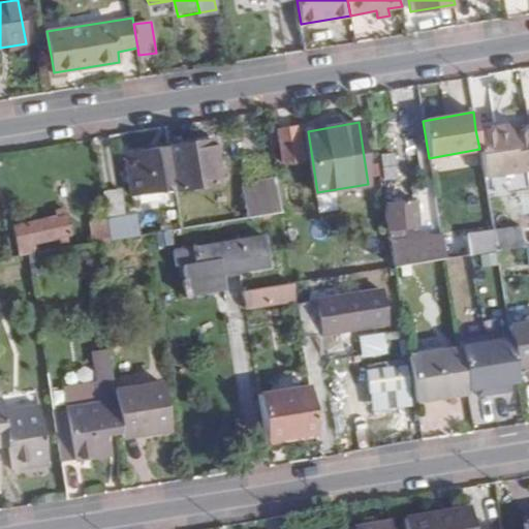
[(528,167),(528,128),(528,125),(497,131),(496,126),(475,129),(479,149),(484,175),(528,167)]
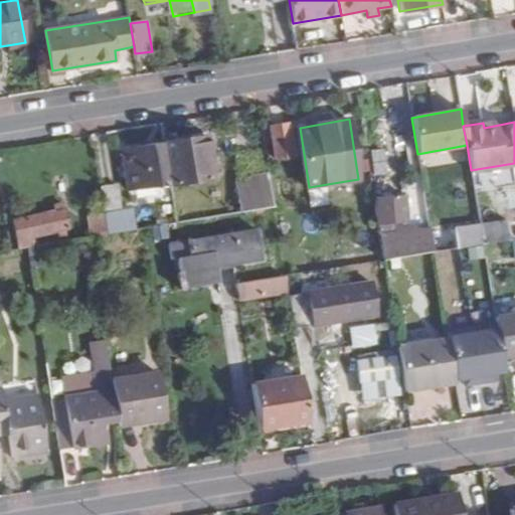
[(270,128),(276,160),(294,156),(289,125),(270,128)]
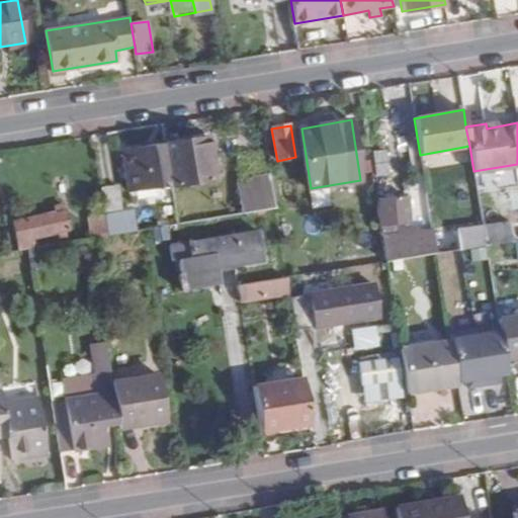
[(192,141),(165,144),(166,146),(172,186),(214,179),(208,138),(207,134),(191,137),(192,141)]
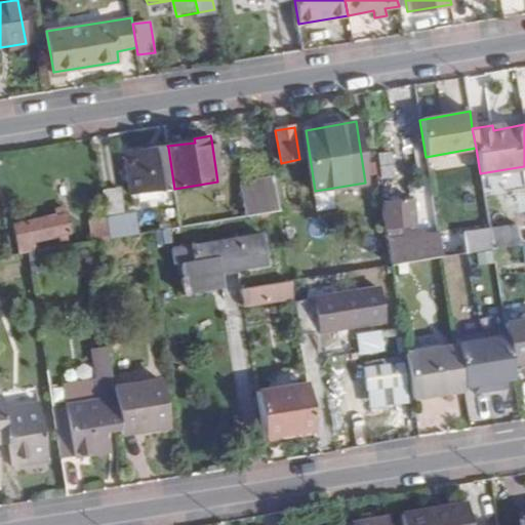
[(174,189),(168,148),(125,154),(131,196),(174,190),(174,189)]
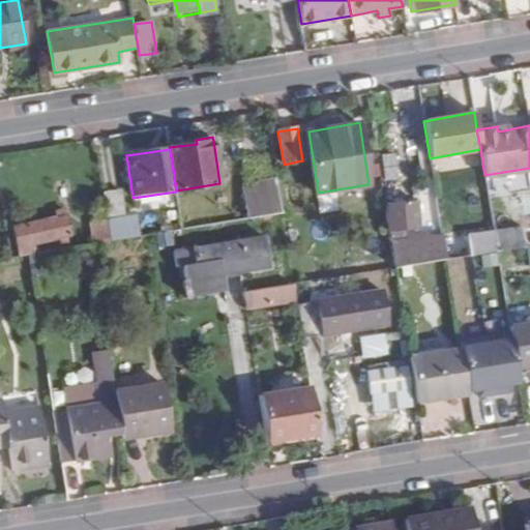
[(392,180),(391,155),(379,155),(380,180),(392,180)]
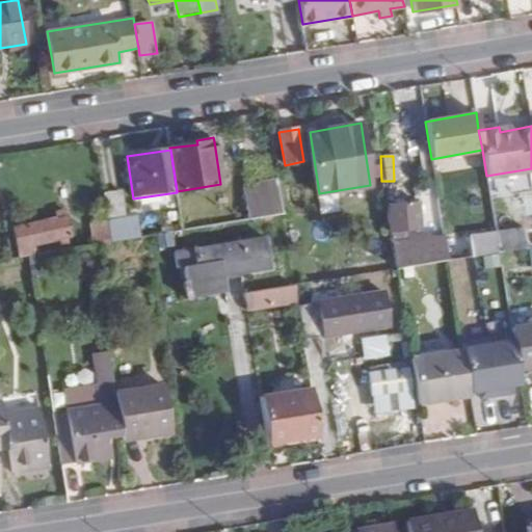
[(277,186),(282,213),(312,208),(304,165),(286,168),(286,174),(276,177),(277,186)]
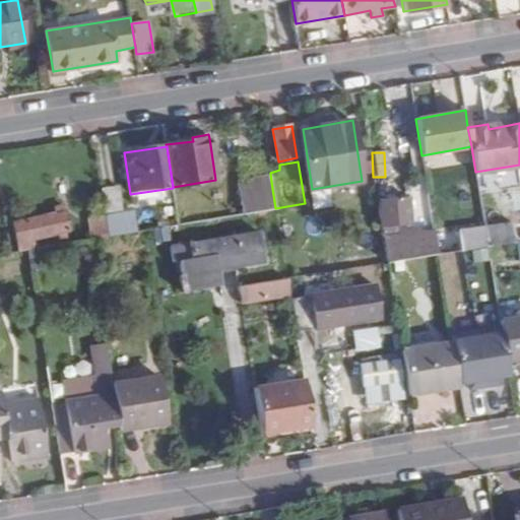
[(275,208),(271,182),(254,185),(239,187),(243,215),(258,212),(276,209),(275,208)]
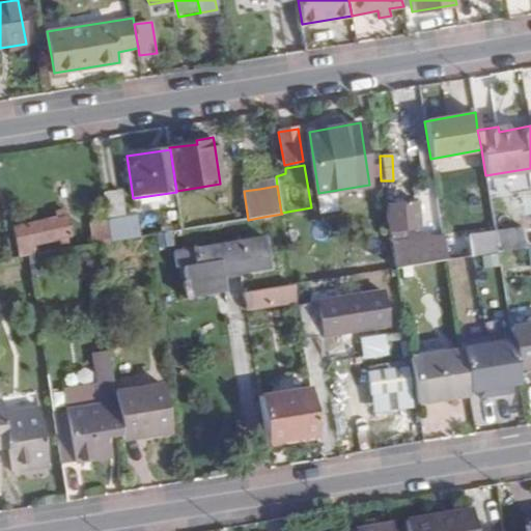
[(104,193),(108,220),(108,221),(111,242),(138,238),(135,216),(122,218),(118,190),(104,193)]
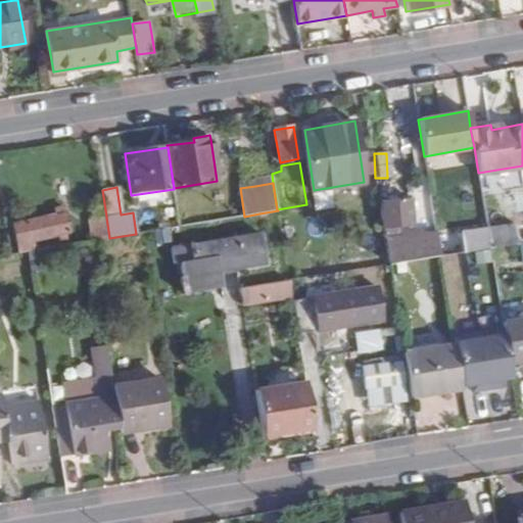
[(413,200),(379,202),(383,227),(414,224),(413,200)]
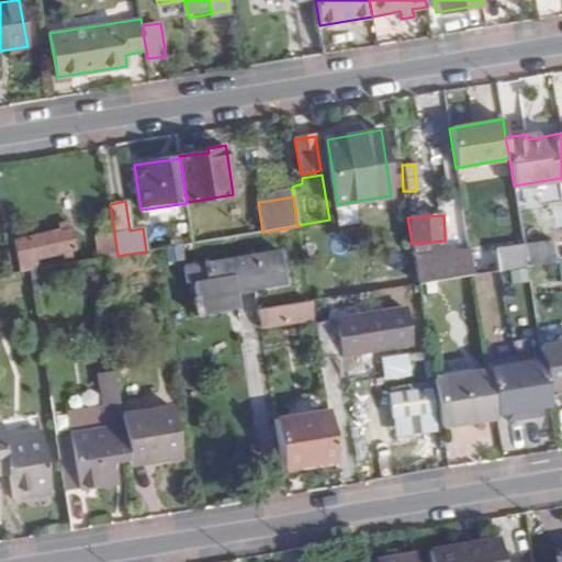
[(29,270),(38,268),(36,258),(76,249),(68,223),(60,224),(63,229),(15,242),(22,271),(29,270)]
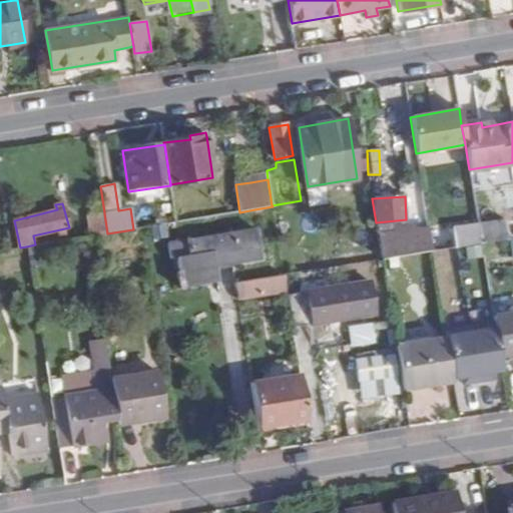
[(107,233),(104,213),(89,216),(91,236),(107,233)]
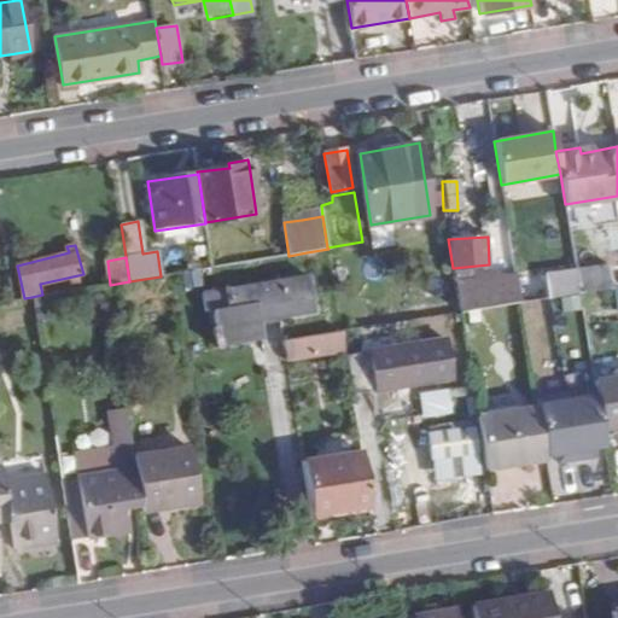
[(617,262),(575,272),(578,293),(613,287),(612,283),(617,280),(617,262)]
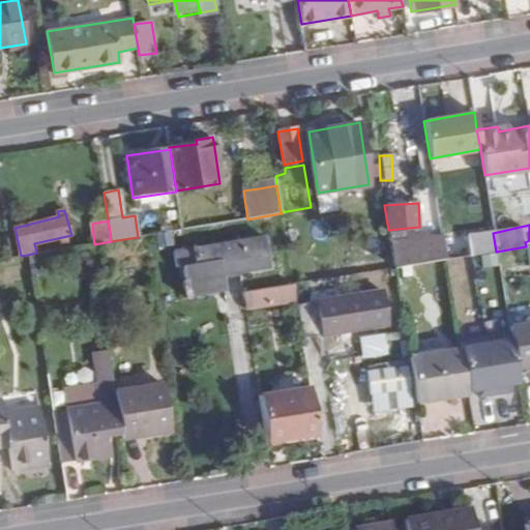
[(460,238),(463,257),(496,252),(493,233),(460,238)]
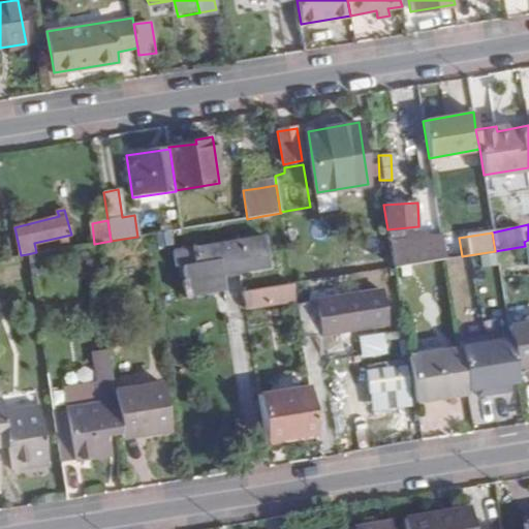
[(445,258),(441,236),(390,244),(394,267),(445,258)]
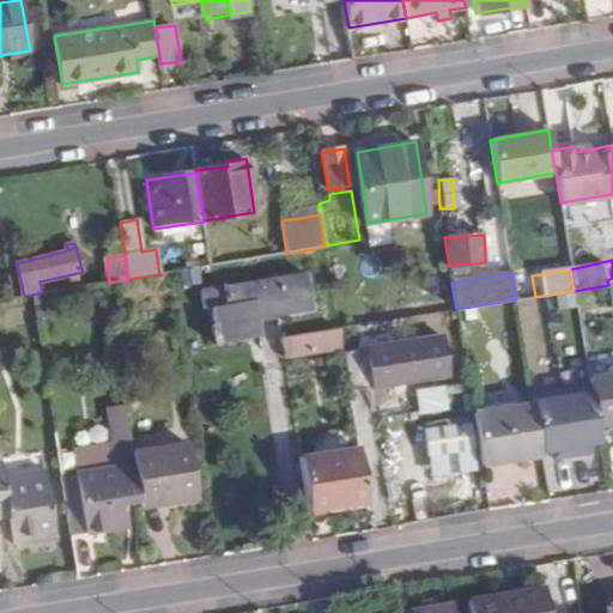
[(304,275),(204,292),(205,308),(213,305),(220,341),(260,334),(256,319),(310,308),(304,275)]
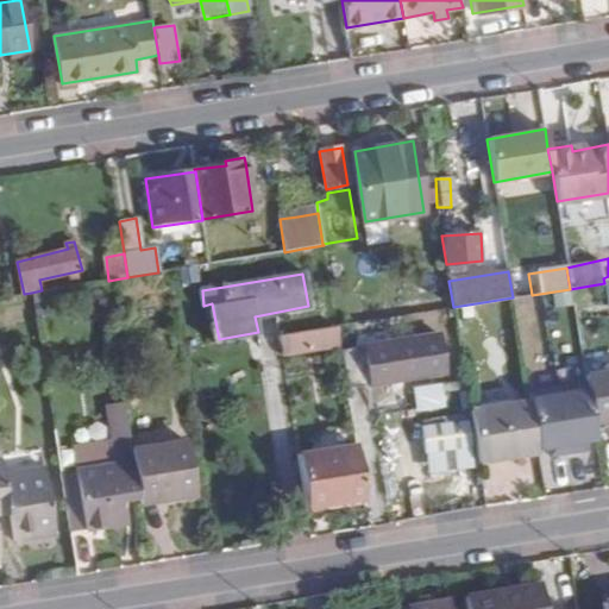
[(452,307),(449,281),(433,284),(437,311),(452,307)]
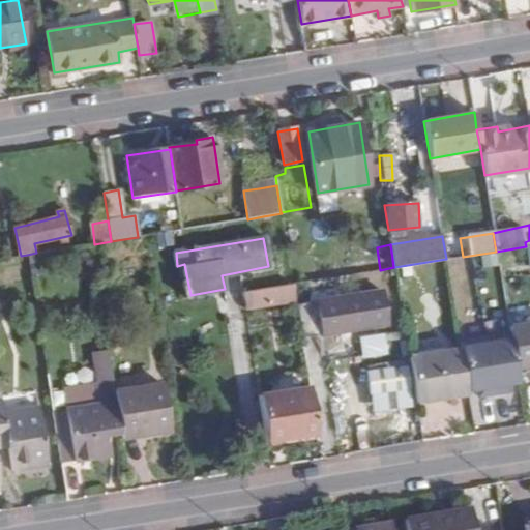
[(501,281),(497,258),(462,264),(465,285),(468,285),(471,295),(498,291),(496,282),(501,281)]
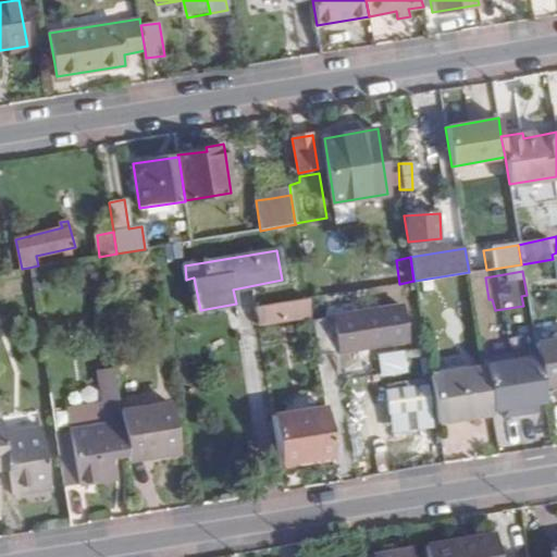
[(324,296),(308,299),(311,316),(311,320),(327,318),(324,296)]
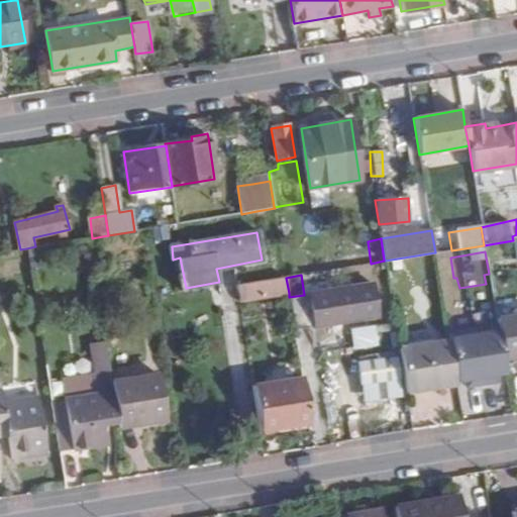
[(236,285),(239,301),(289,293),(286,278),(236,285)]
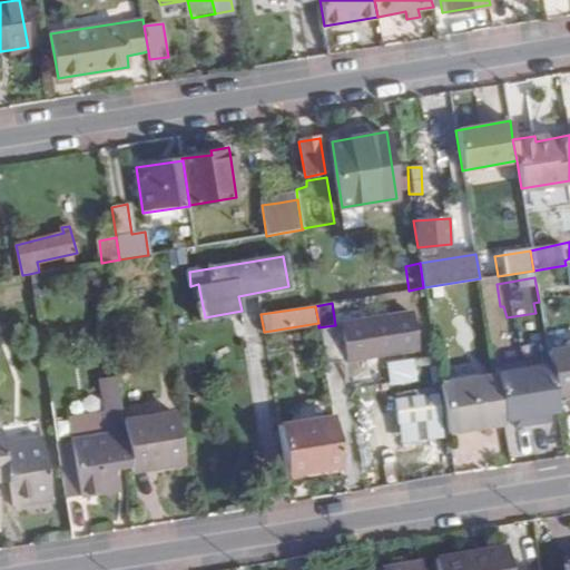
[(335,325),(318,327),(324,363),(418,347),(412,313),(335,325)]
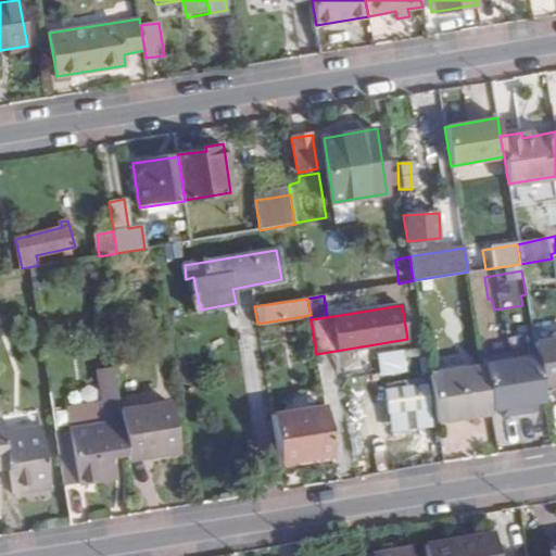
[(532,324),(534,338),(555,336),(555,321),(532,324)]
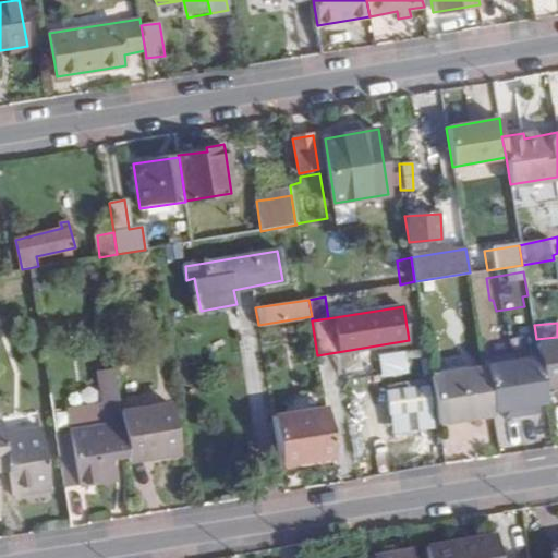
[(557,340),(535,344),(537,351),(543,385),(557,383),(557,340)]
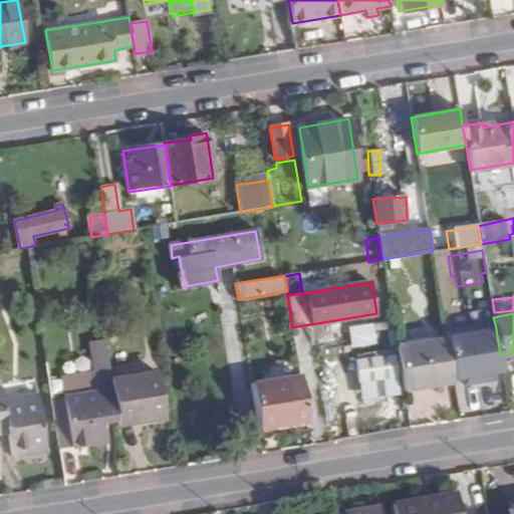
[(500,354),(495,323),(446,331),(447,338),(454,381),(455,387),(464,384),(465,392),(495,387),(494,378),(503,377),(500,354)]
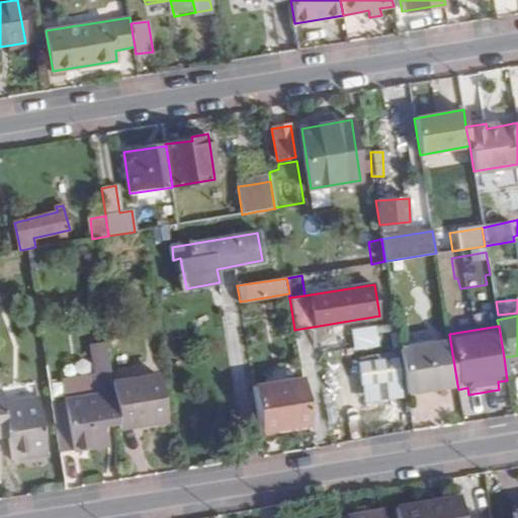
[(450,341),(400,349),(407,393),(457,384),(450,341)]
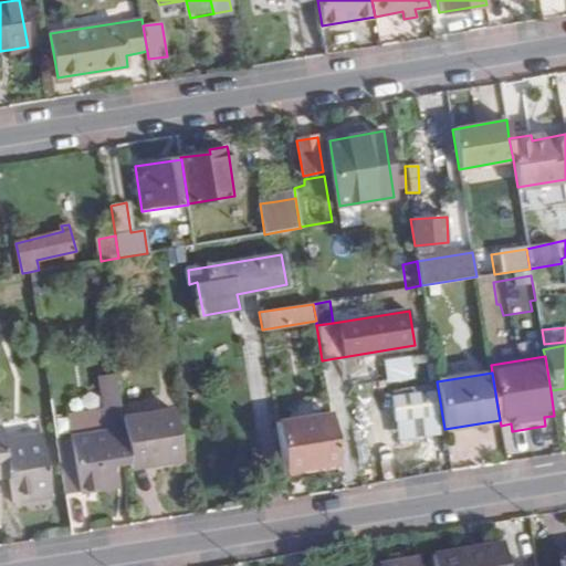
[(104,411),(119,409),(114,374),(98,376),(104,411)]
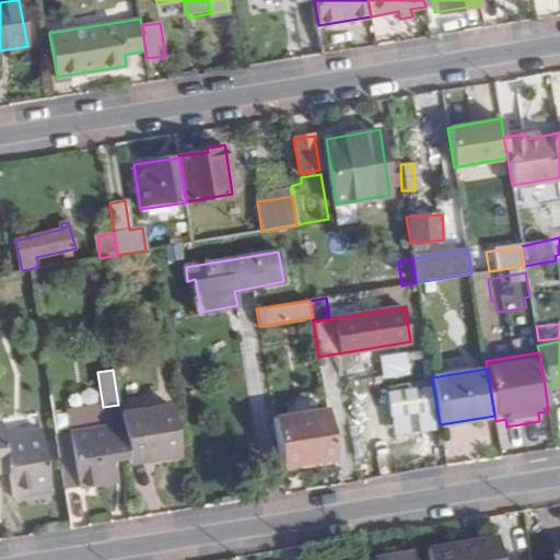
[(422,385),(383,396),(394,438),(435,427),(431,406),(428,407),(422,385)]
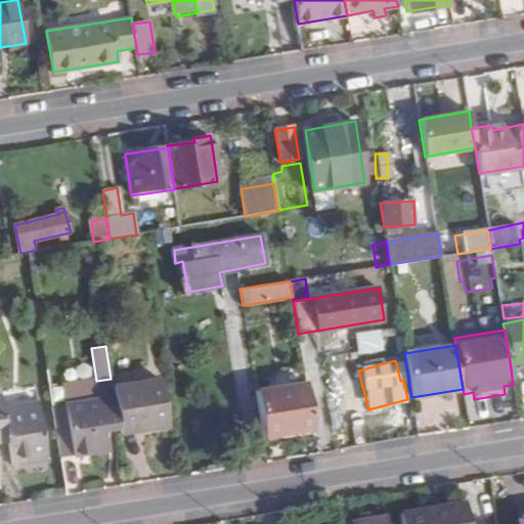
[(94,382),(93,379),(62,383),(66,404),(96,399),(94,382)]
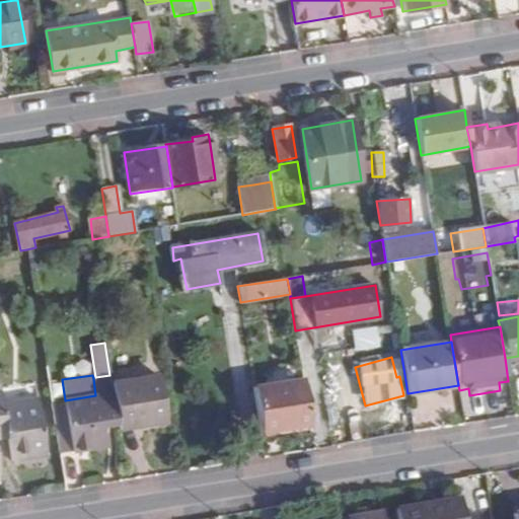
[(112,384),(109,375),(95,377),(93,378),(95,395),(65,400),(72,453),(107,447),(103,427),(118,425),(112,384)]
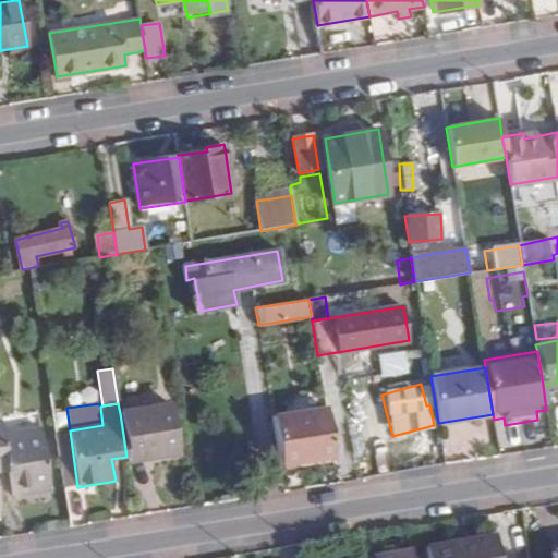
[(171,403),(120,413),(126,457),(128,462),(179,453),(171,403)]
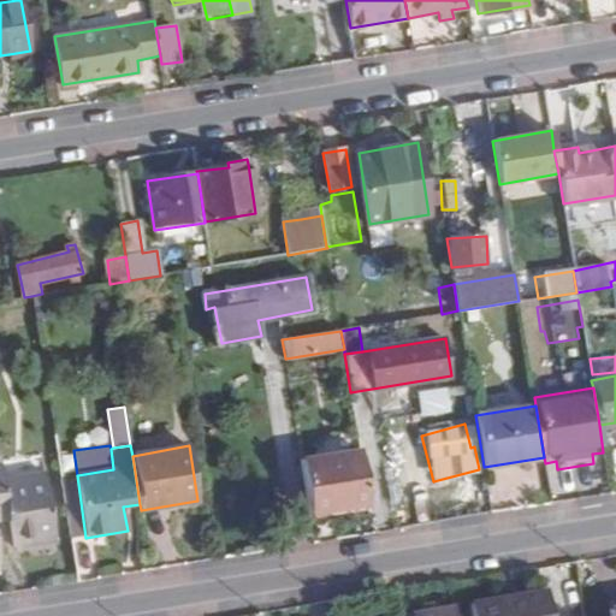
[(360,449),(302,458),(311,515),(368,503),(360,449)]
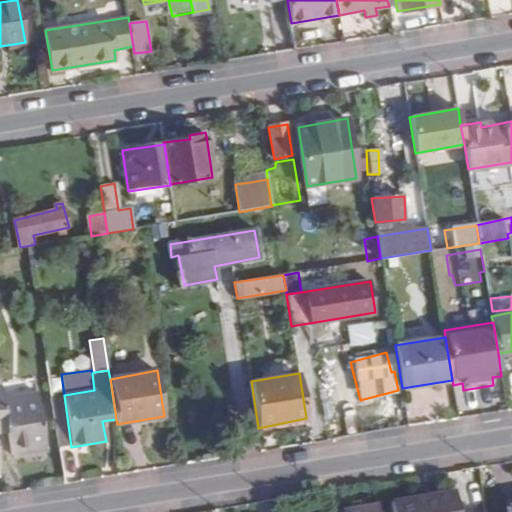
[(0,433),(8,433),(12,455),(46,450),(37,394),(4,398),(1,384),(0,383),(0,433)]
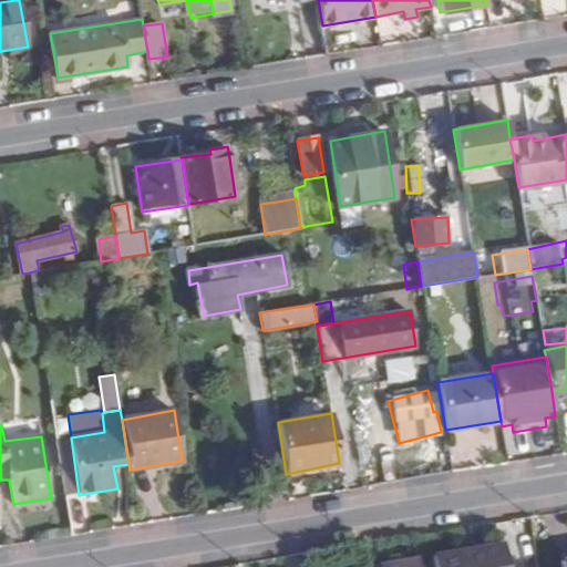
[(79,495),(71,437),(55,440),(64,497),(79,495)]
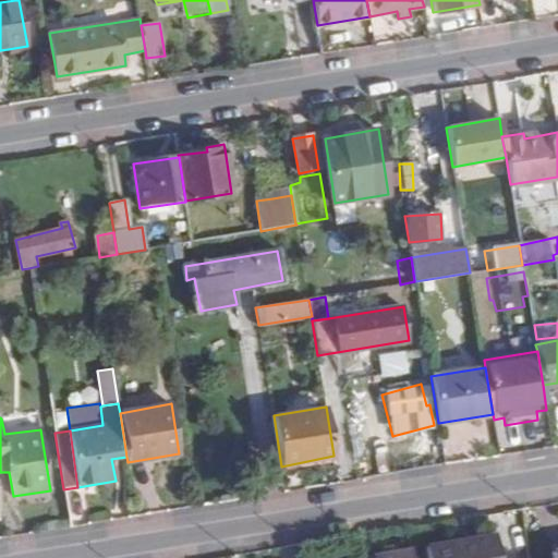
[(82,487),(83,500),(110,498),(109,485),(82,487)]
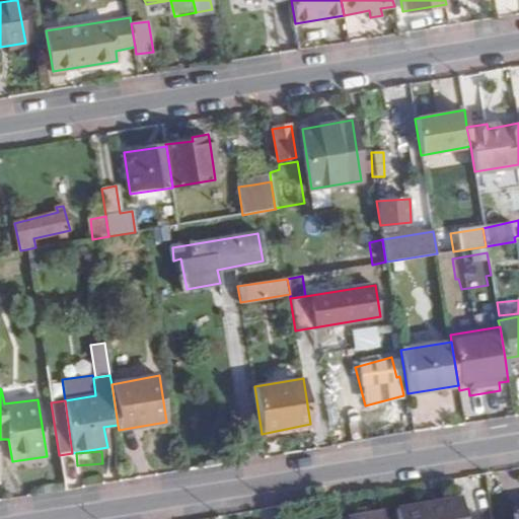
[(398,518),(463,518),(460,499),(397,508),(398,518)]
